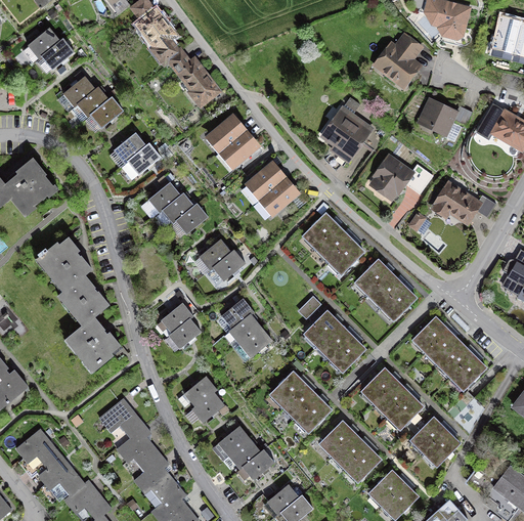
[(110,0),(117,9),(127,1),(126,0),(110,0)]
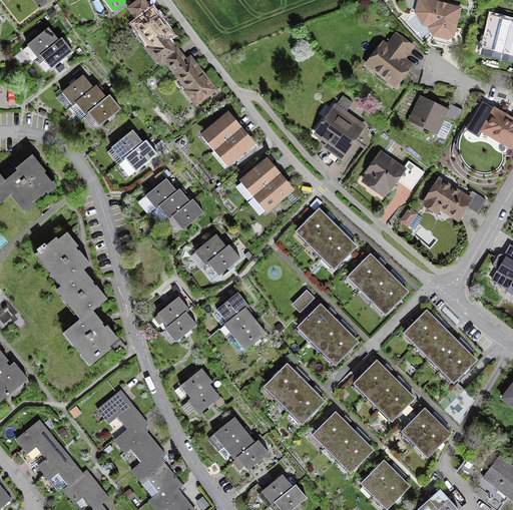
[(134,0),(128,5),(138,17),(151,7),(145,0),(134,0)]
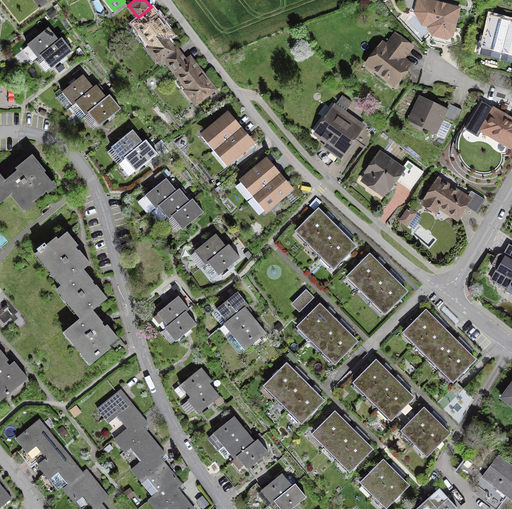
[(461,6),(438,0),(416,0),(414,11),(421,24),(427,25),(432,36),(447,39),(454,35),(461,6)]
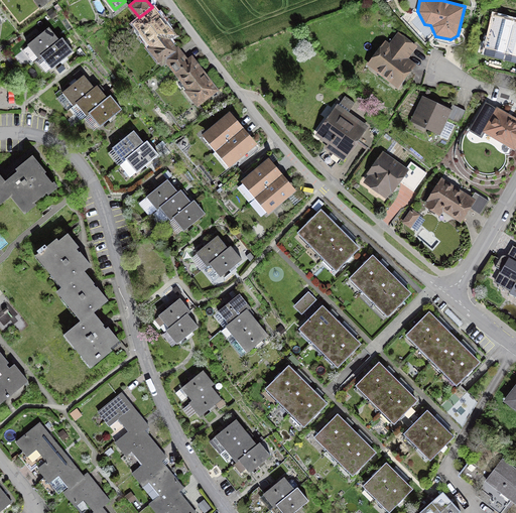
[(164,57),(175,49),(166,36),(171,32),(153,9),(136,21),(154,45),(152,47),(161,59),(164,57)]
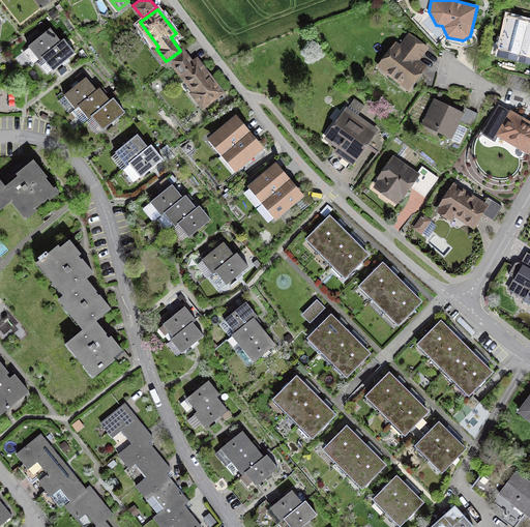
[(529,67),(529,23),(509,18),(498,59),(529,67)]
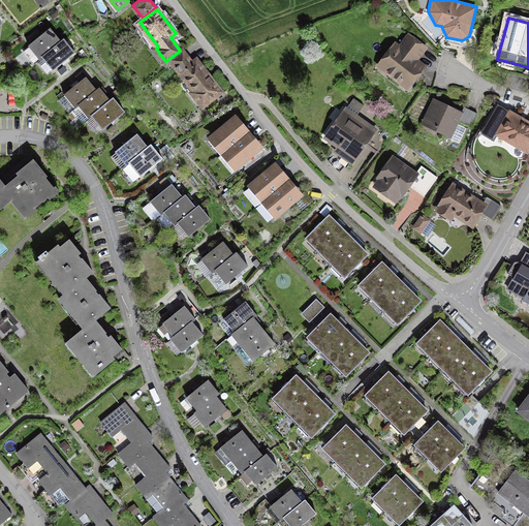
[(51,28),(28,47),(39,59),(42,57),(61,41),(51,28)]
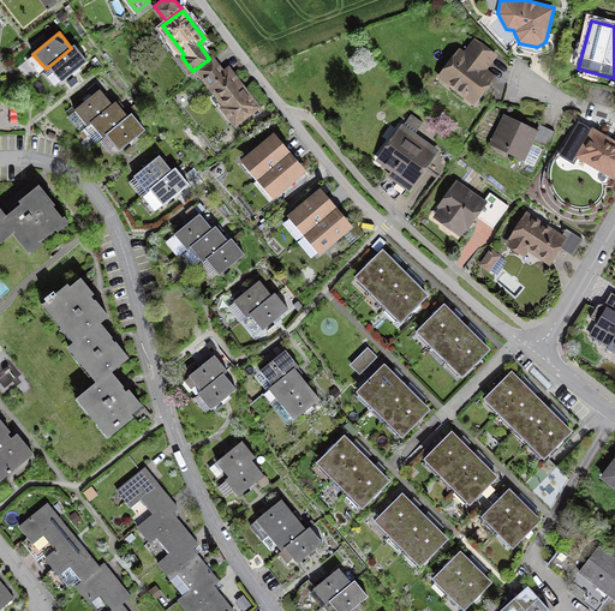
[(494,53),(476,39),(465,52),(460,48),(441,73),(473,99),(488,79),(479,72),(494,53)]
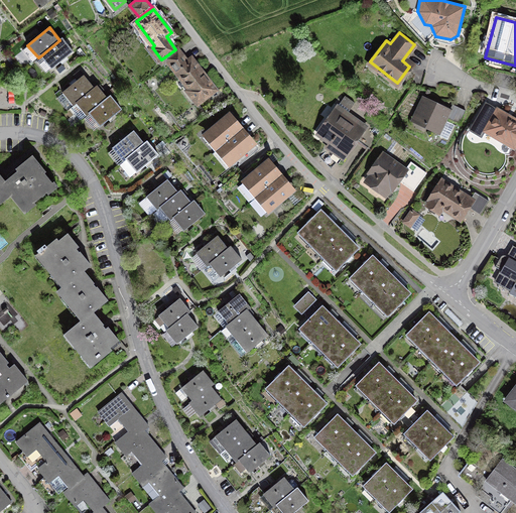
[(41,55),(51,70),(73,51),(62,37),(59,40),(41,55)]
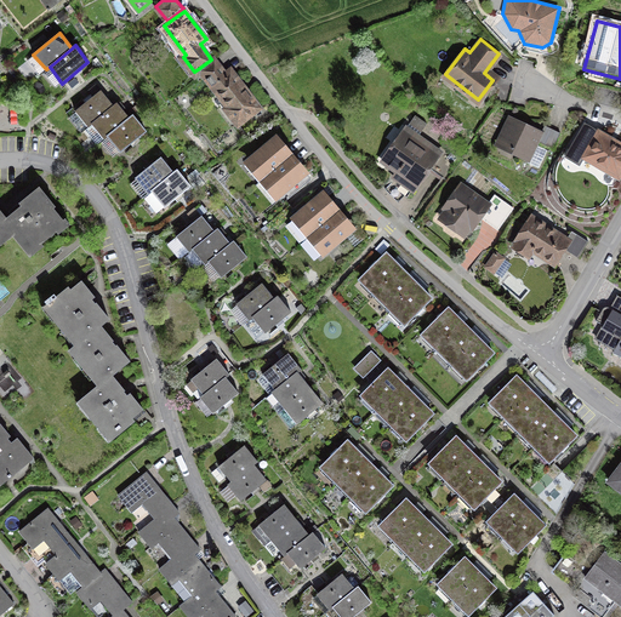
[(211,60),(198,69),(204,76),(205,76),(239,120),(258,106),(231,68),(226,72),(215,57),(211,60)]
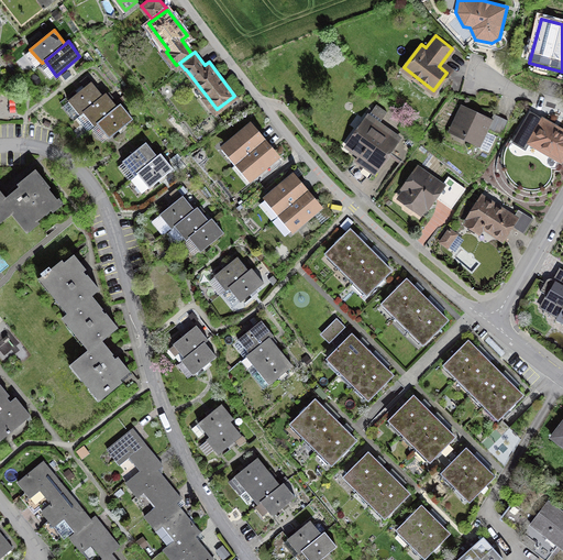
[(91,83),(67,101),(78,116),(83,112),(102,96),(91,83)]
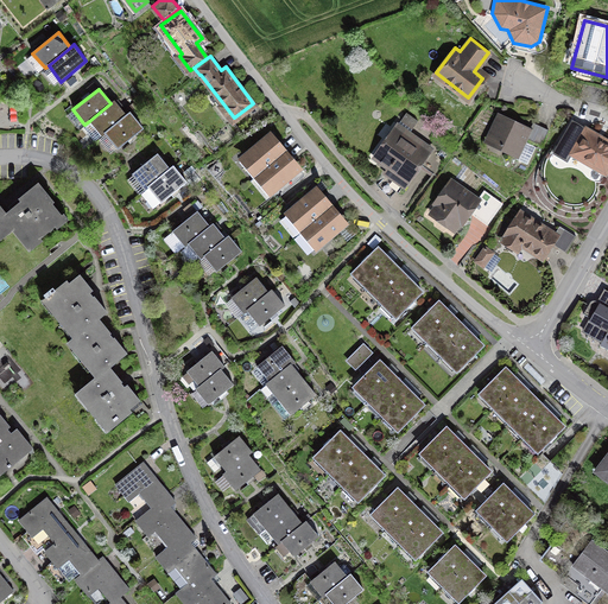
[(127,116),(114,101),(111,103),(89,121),(102,137),(107,132),(127,116)]
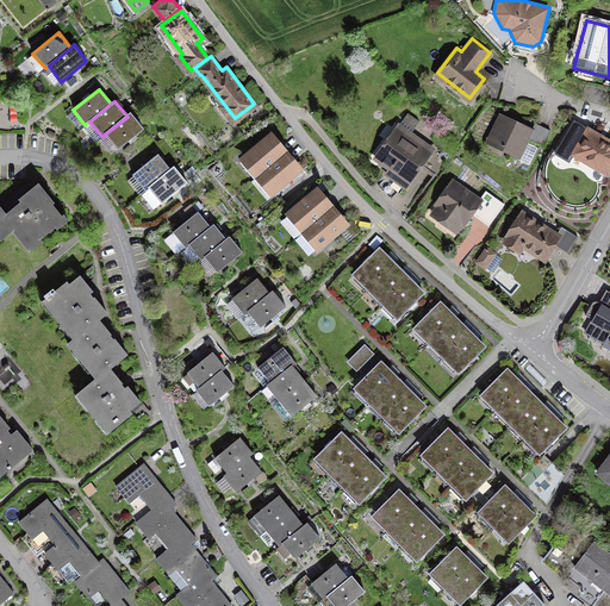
[(144,130),(131,113),(128,117),(107,132),(120,150),(144,130)]
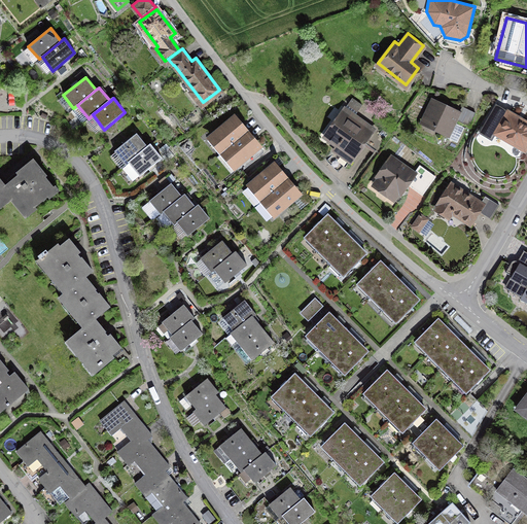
[(459,110),(432,98),(423,118),(449,131),(454,120),(456,116),(469,124),(476,110),(462,103),(459,110)]
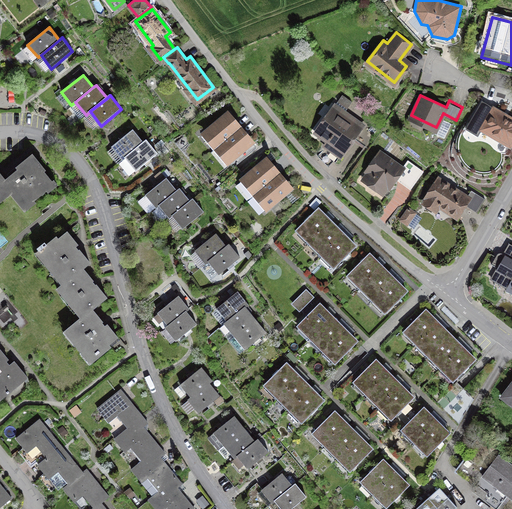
[(511,142),(511,116),(491,104),(477,129),(509,147),(511,142)]
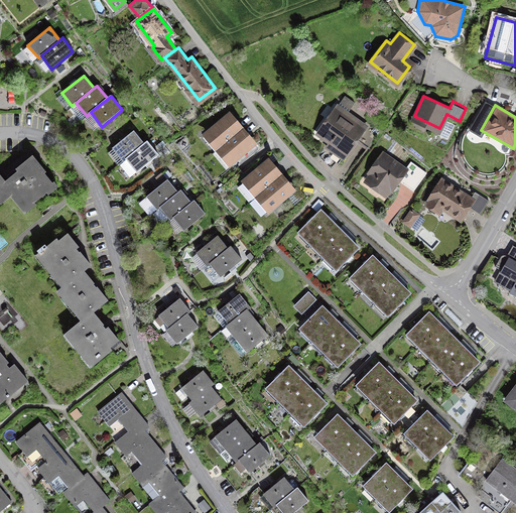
[(371,127),(339,106),(316,138),(349,159),(371,127)]
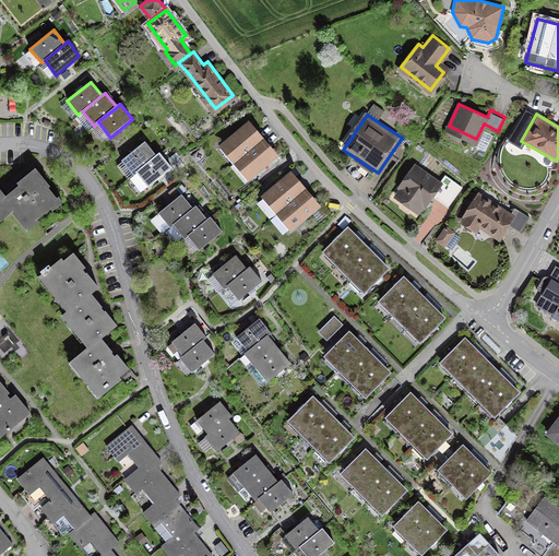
[(233,164),(263,139),(249,121),(218,146),(233,164)]
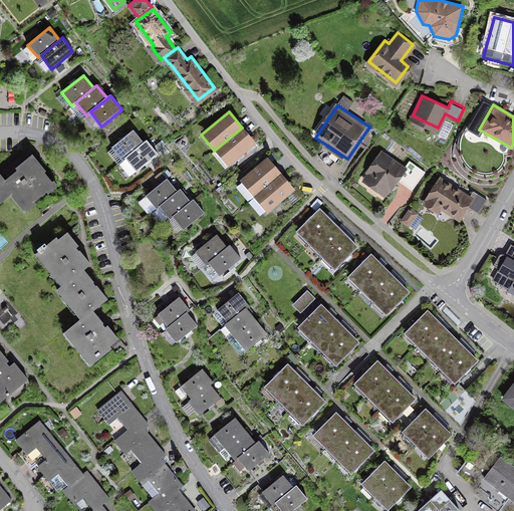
[(453,121),(443,117),(438,128),(436,132),(446,137),(453,121)]
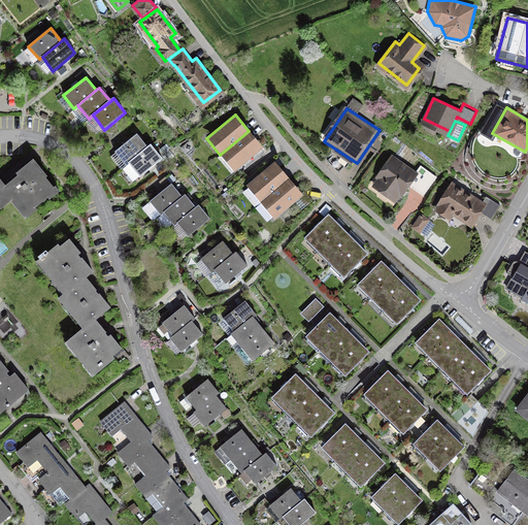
[(249,131),(220,155),(234,171),(263,148),(249,131)]
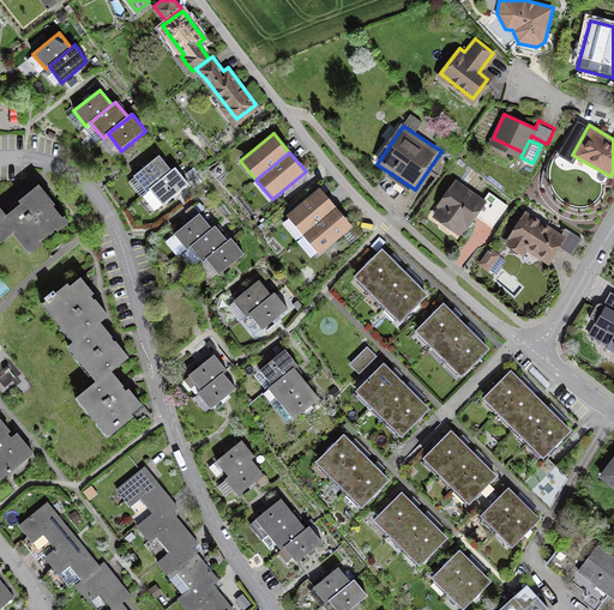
[(158,156),(133,176),(145,191),(150,187),(170,170),(158,156)]
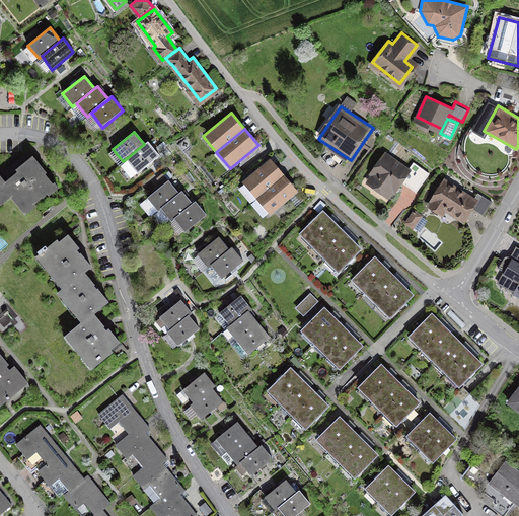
[(138,172),(159,155),(148,141),(144,144),(127,158),(138,172)]
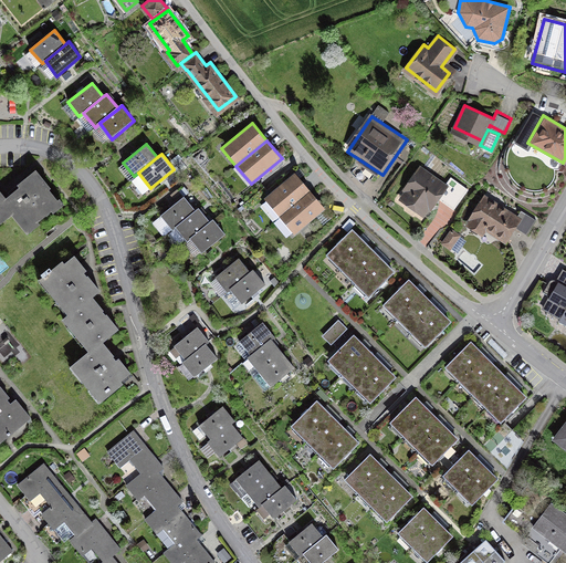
[(448,186),(419,166),(397,198),(425,218),(448,186)]
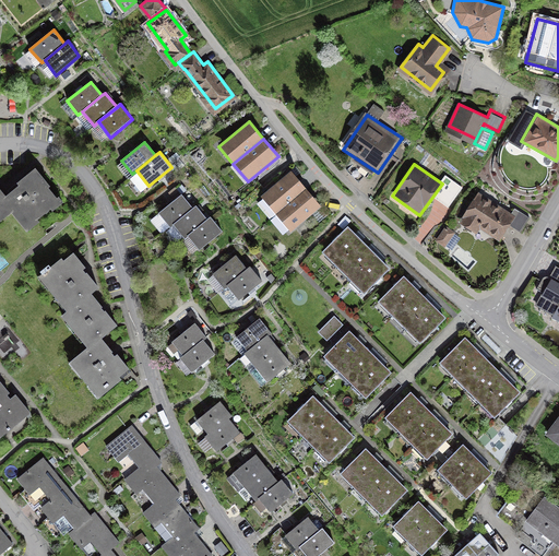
[(34,168),(1,194),(0,193),(0,219),(12,210),(26,227),(60,201),(34,168)]
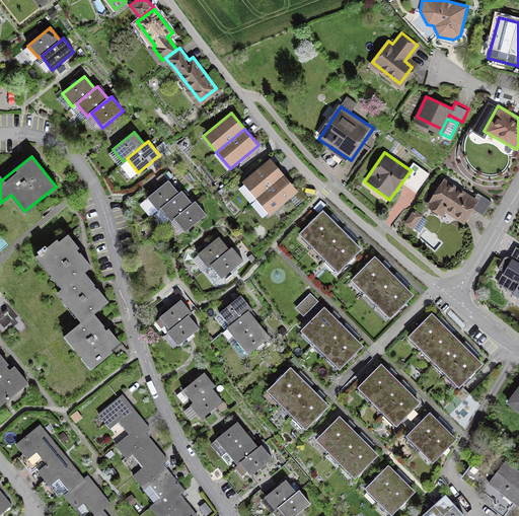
[(255,198),(284,174),(271,158),(242,181),(255,198)]
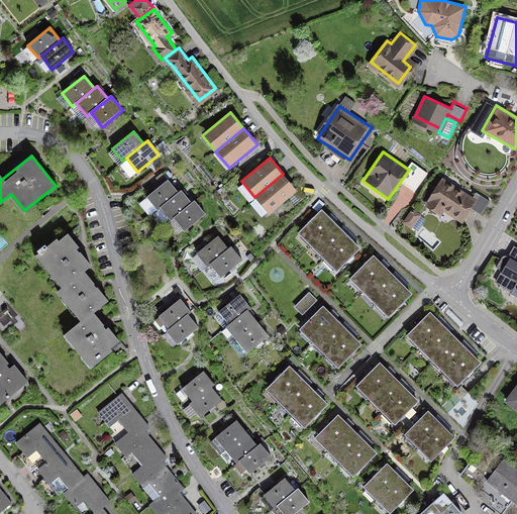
[(297,190),(283,174),(254,197),(268,214),(297,190)]
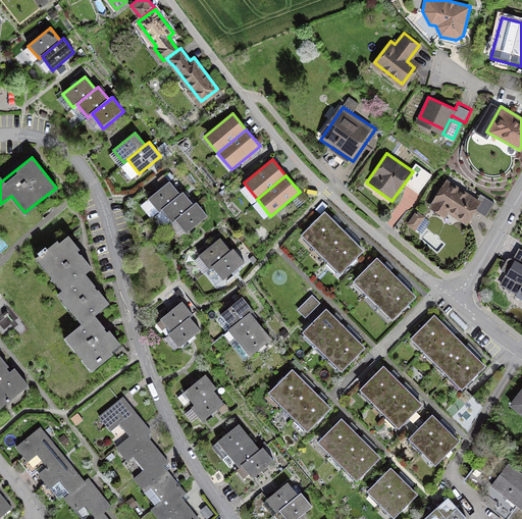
[(480,191),(475,199),(448,180),(431,205),(444,212),(448,207),(466,218),(473,206),(486,214),(494,200),(480,191)]
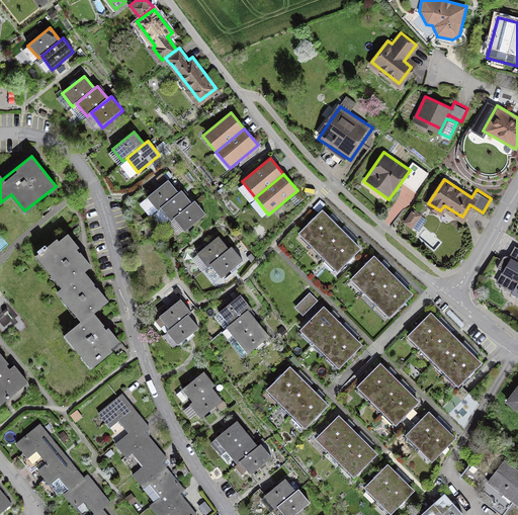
[(168,180),(146,197),(156,209),(160,206),(178,192),(168,180)]
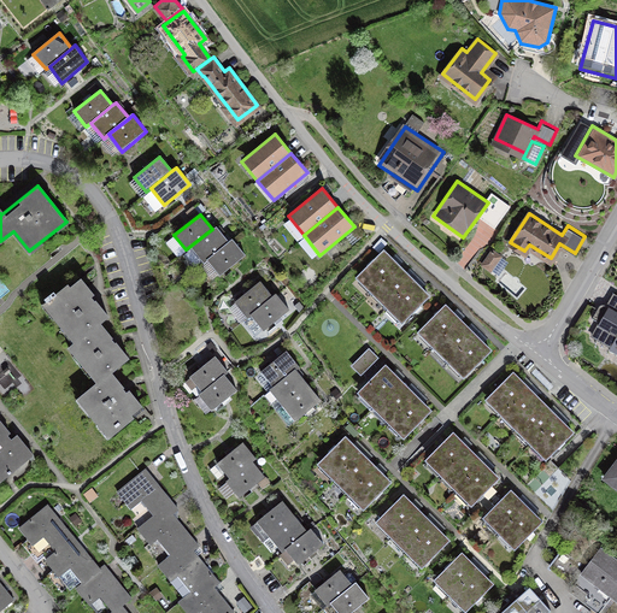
[(229,242),(216,225),(212,229),(191,246),(203,263),(206,260),(229,242)]
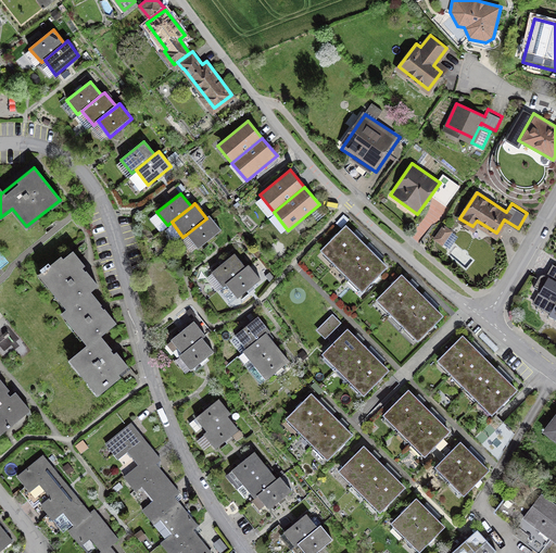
[(220,230),(209,216),(206,218),(186,235),(198,249),(220,230)]
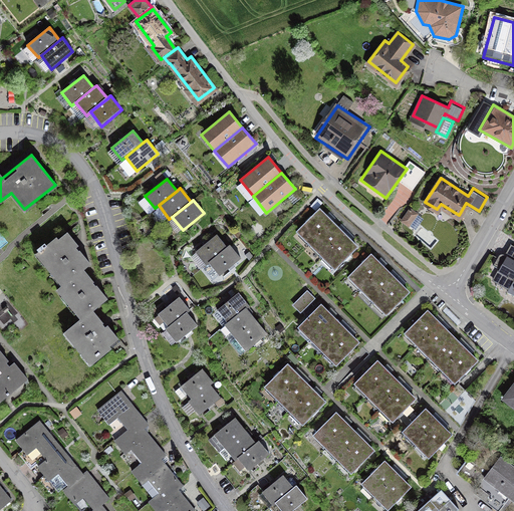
[(319,207),(299,228),(311,240),(332,220),(319,207)]
